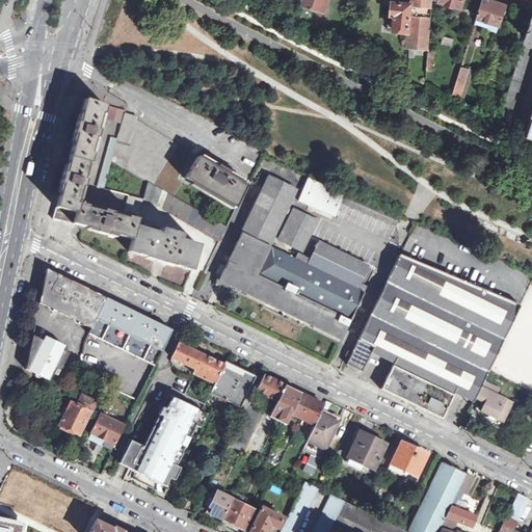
[(327,0),(300,0),(300,4),(323,14),(327,0)]
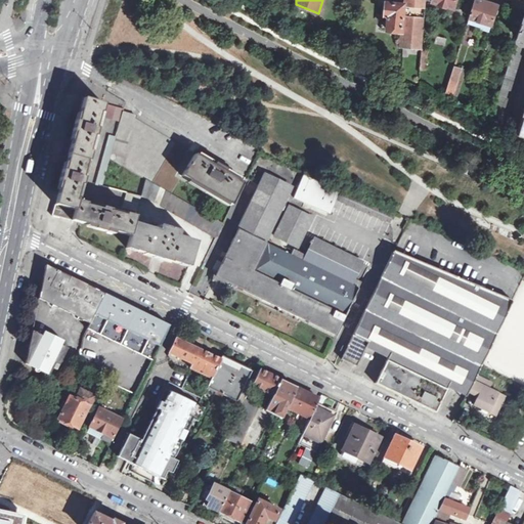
[(403,46),(422,47),(423,34),(426,0),(404,0),(404,4),(402,30),(401,45),(403,46)]
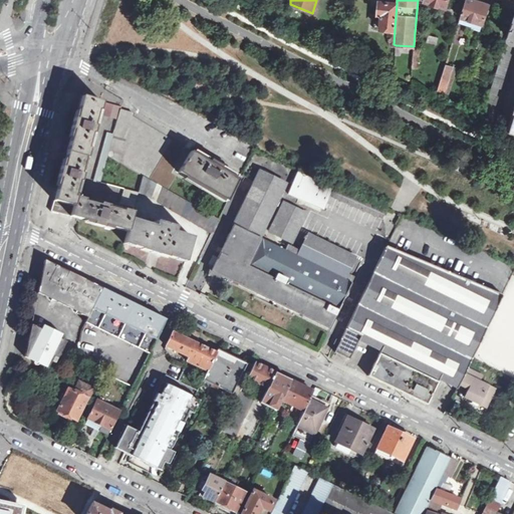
[(478,0),(465,0),(461,16),(483,24),(489,3),(478,0)]
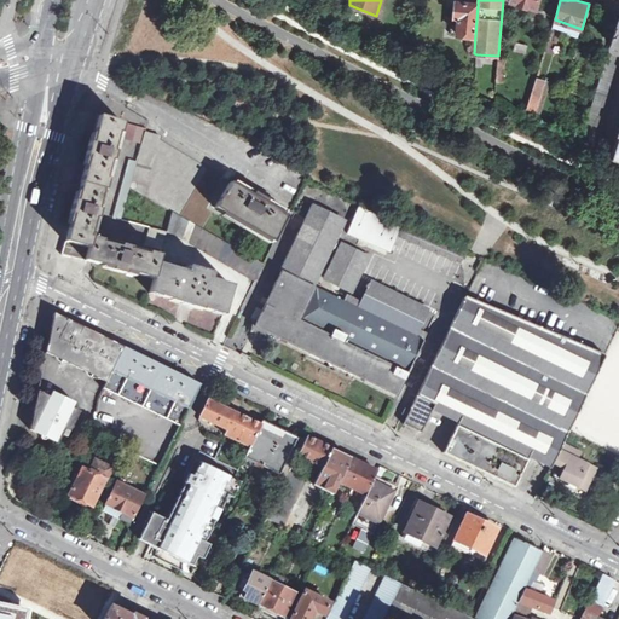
[(537,10),(510,1),(509,7),(534,15),(537,10)]
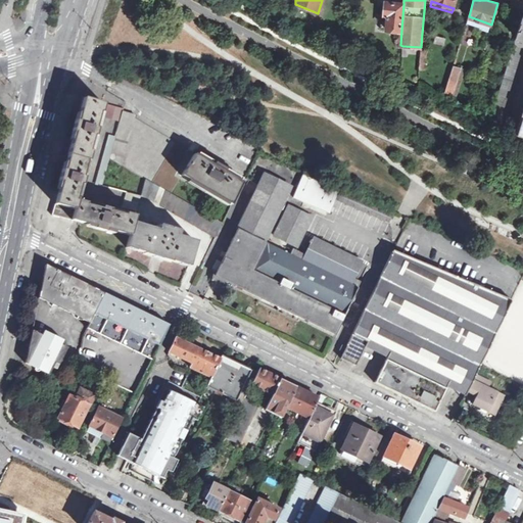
[(401,30),(403,4),(399,3),(396,3),(386,2),(386,4),(382,4),(381,28),(401,30)]
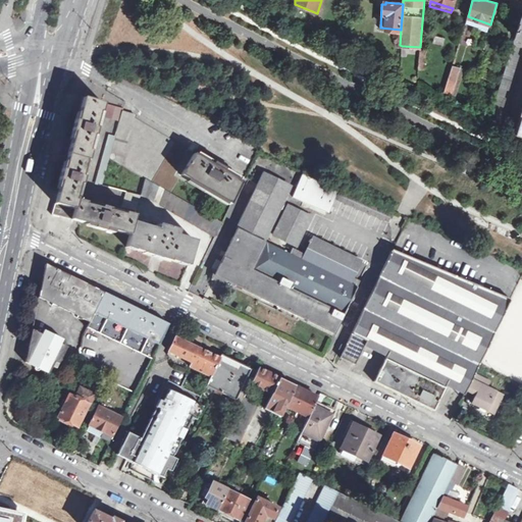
[(521,11),(519,10),(515,9),(511,23),(519,25),(521,16),(521,11)]
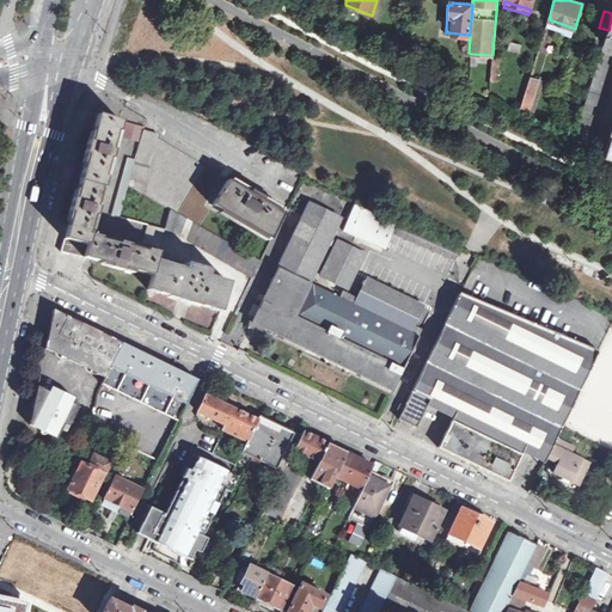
[(575,29),(549,19),(546,26),(573,35),(575,29)]
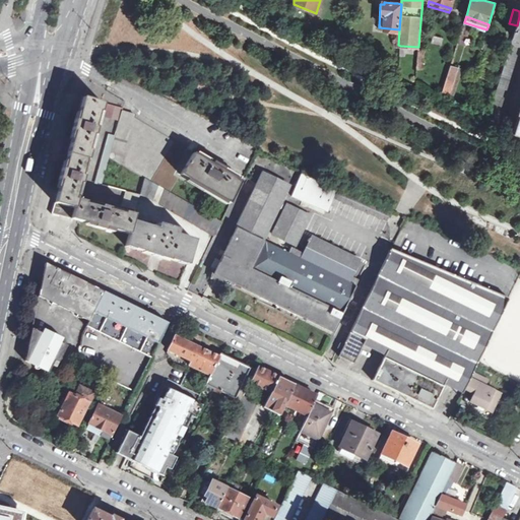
[(450,66),(447,74),(454,77),(457,68),(450,66)]
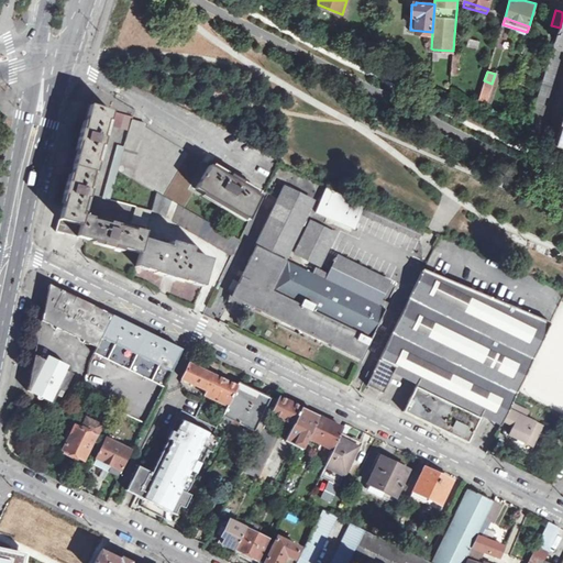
[(140,253),(143,240),(145,232),(134,229),(133,232),(120,228),(121,223),(108,220),(106,224),(91,221),(92,218),(81,214),(85,201),(90,202),(94,188),(88,187),(92,172),(95,173),(98,164),(96,163),(99,150),(105,151),(108,136),(105,135),(111,111),(90,105),(84,130),(80,129),(77,142),(80,142),(69,183),(67,181),(63,195),(66,195),(56,231),(101,243),(101,245),(113,250),(114,246),(140,253)]
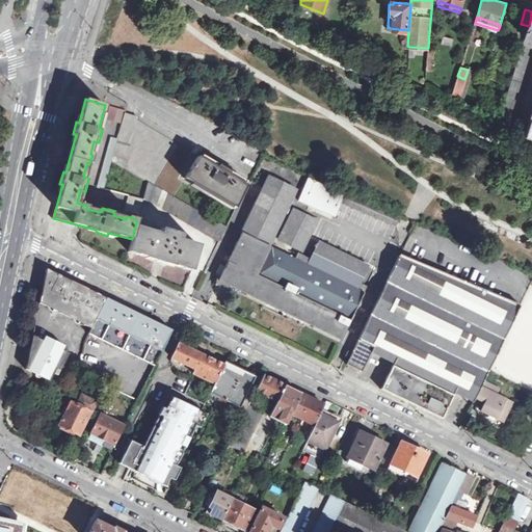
[(123,124),(126,113),(127,110),(109,106),(106,118),(123,124)]
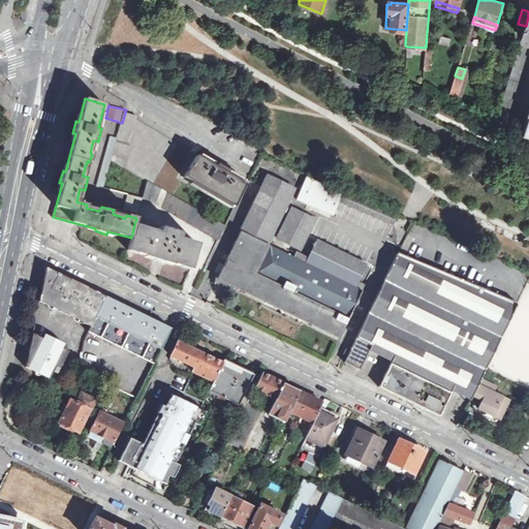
[(136,119),(137,116),(125,113),(122,123),(118,139),(112,161),(147,181),(155,186),(174,196),(184,178),(234,207),(245,184),(224,172),(227,166),(221,162),(217,168),(196,156),(189,167),(185,165),(189,156),(188,156),(191,151),(136,119)]
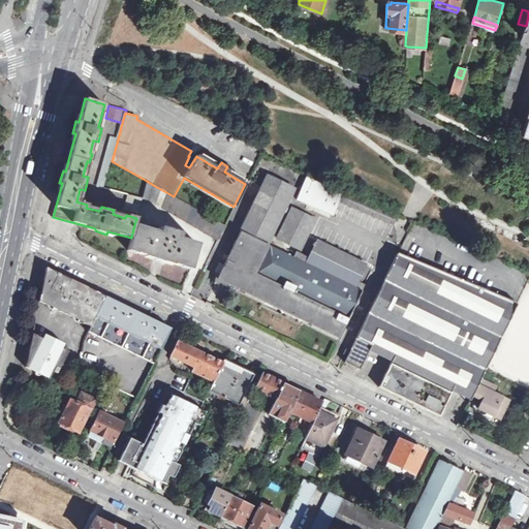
[(111,164),(112,161),(118,139),(110,137),(103,162),(111,164)]
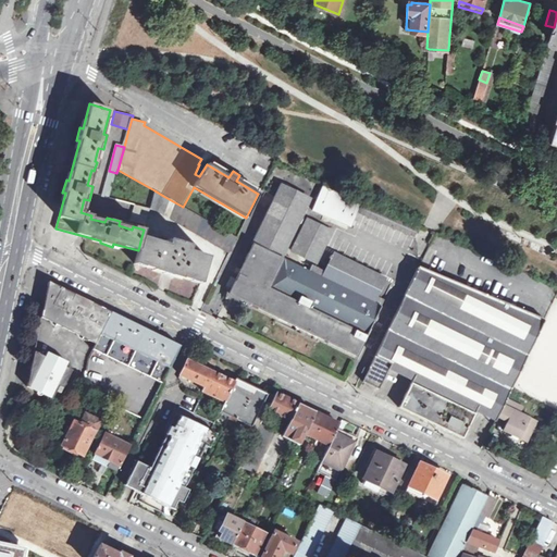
[(109,198),(116,173),(109,171),(102,196),(109,198)]
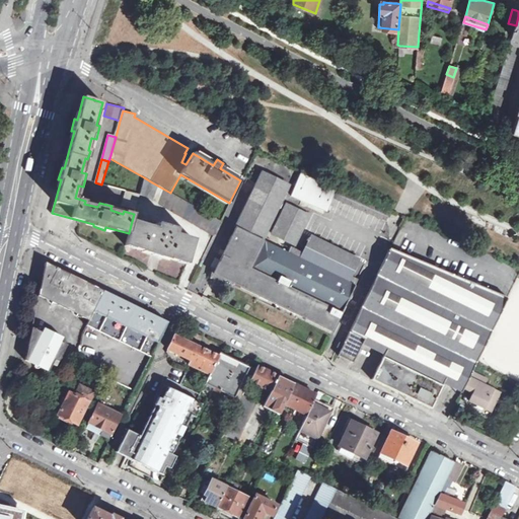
[(287,186),(263,172),(213,274),(332,331),(358,280),(351,276),(359,261),(310,237),(309,239),(307,238),(305,241),(307,242),(302,254),(290,249),(287,253),(261,241),(287,186)]
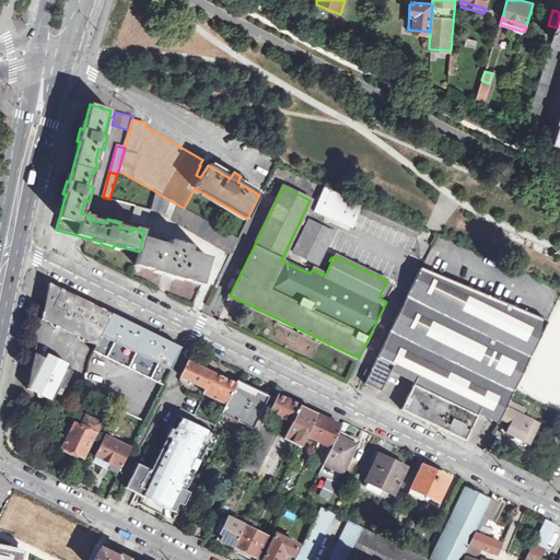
[(323,188),(312,213),(351,231),(362,206),(323,188)]
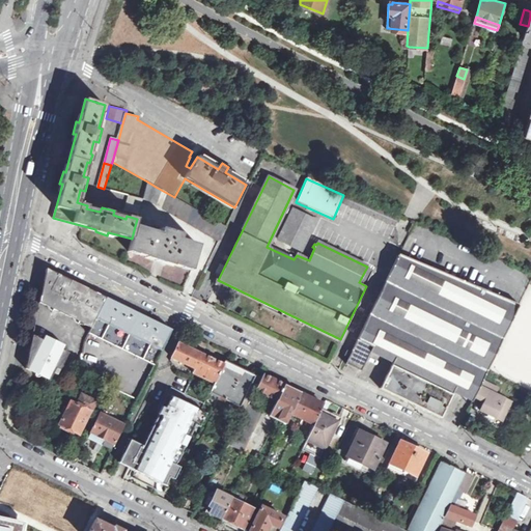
[(143,197),(149,201),(156,187),(147,182),(143,197)]
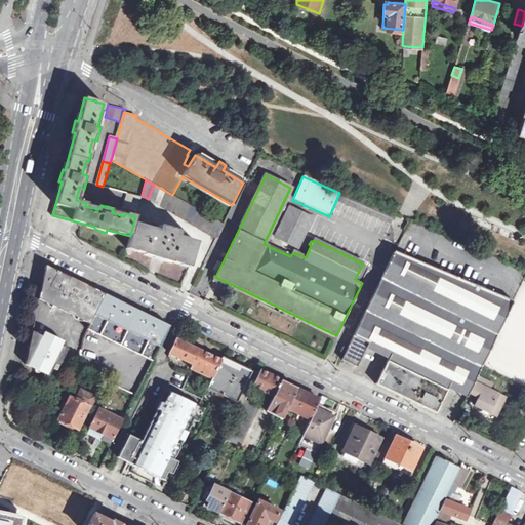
[(148,199),(216,239),(223,225),(172,195),(154,185),(148,199)]
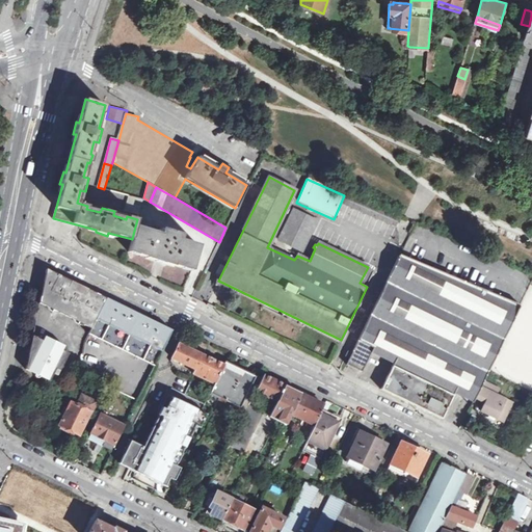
[(400,217),(347,194),(343,204),(396,227),(400,217)]
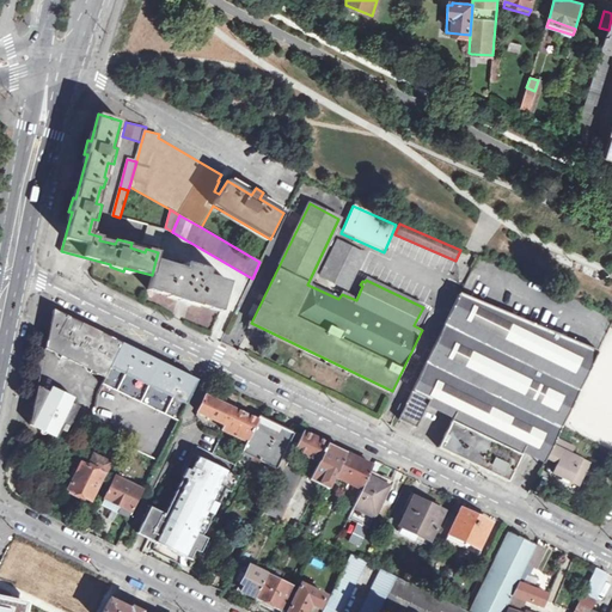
[(164,230),(148,225),(144,243),(159,246),(164,230)]
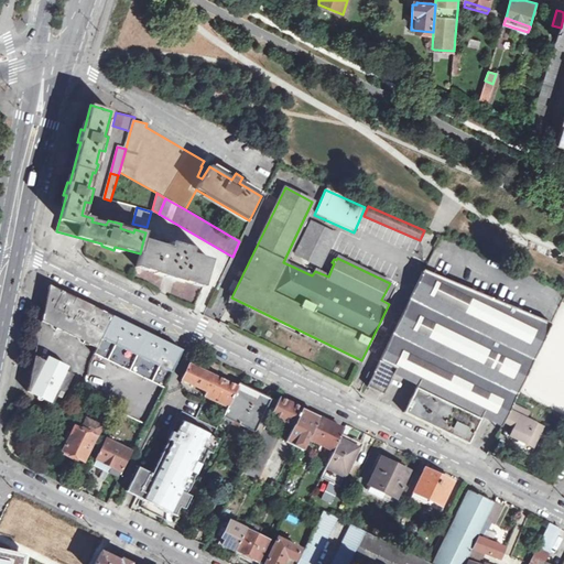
[(335,235),(311,223),(295,255),(320,267),(335,235)]
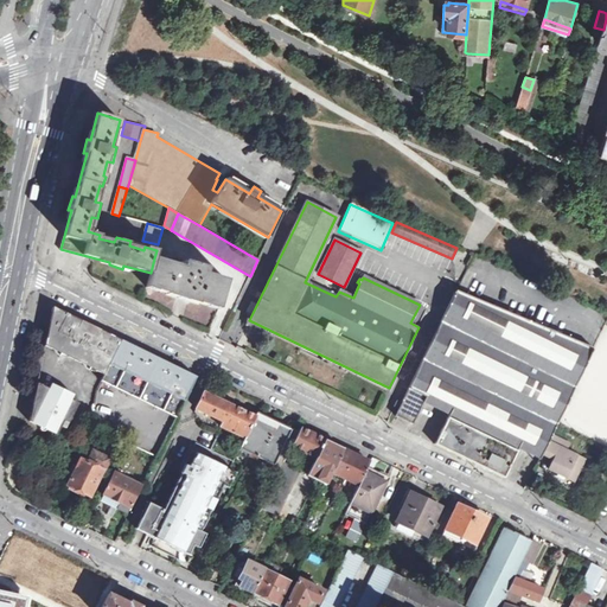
[(218,308),(227,280),(205,273),(206,267),(184,261),(183,264),(174,261),(174,264),(154,259),(151,273),(146,287),(167,293),(167,294),(198,304),(198,302),(218,308)]
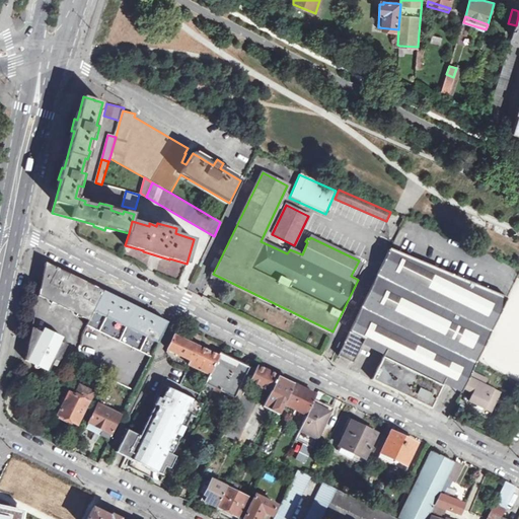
[(390,248),(390,247),(385,245),(373,270),(378,273),(390,248)]
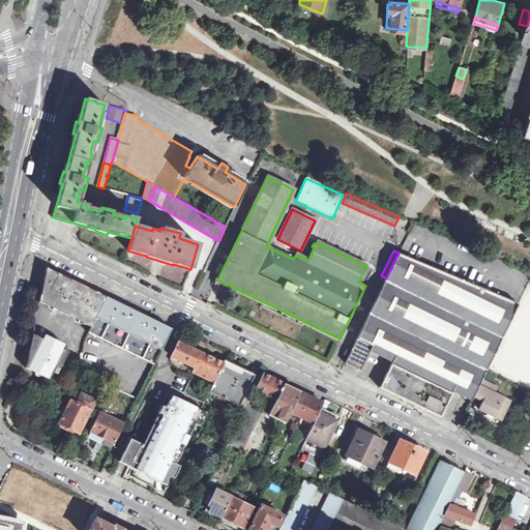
[(487,370),(519,304),(399,254),(386,278),(385,281),(351,351),(348,357),(345,362),(360,371),(372,347),(394,357),(391,364),(451,393),(454,389),(473,399),(476,391),(480,382),(487,370)]
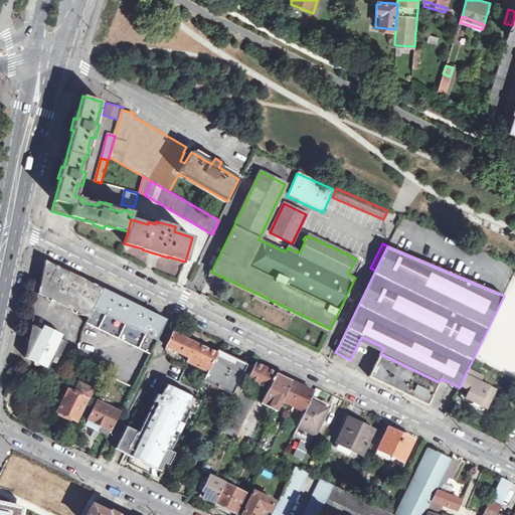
[(68,272),(45,261),(38,293),(50,299),(61,276),(65,278),(68,272)]
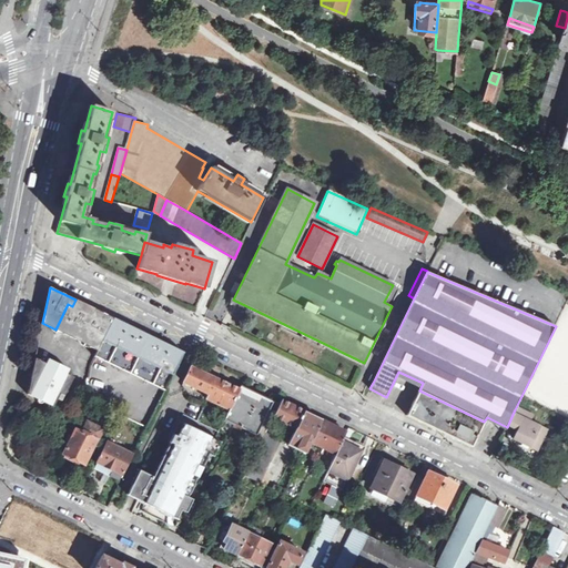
[(113,318),(93,308),(89,314),(72,306),(68,304),(56,330),(98,351),(113,318)]
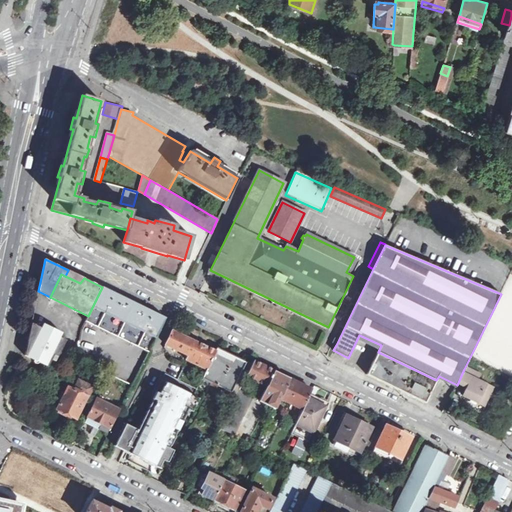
[(102,287),(88,316),(85,321),(148,352),(165,318),(102,287)]
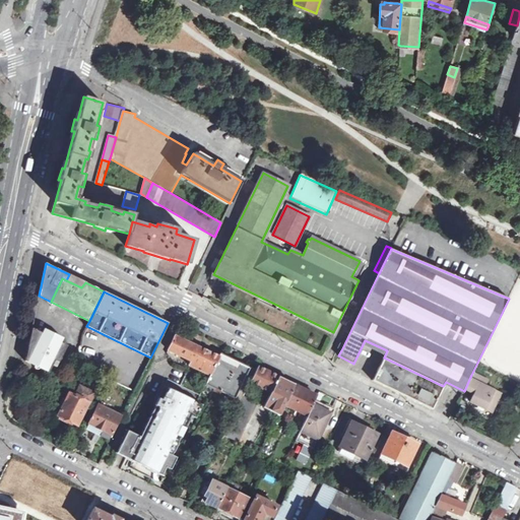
[(49,373),(52,366),(57,368),(68,346),(61,343),(55,339),(57,335),(50,331),(48,335),(42,332),(36,329),(29,342),(35,345),(28,355),(26,356),(25,361),(49,373)]
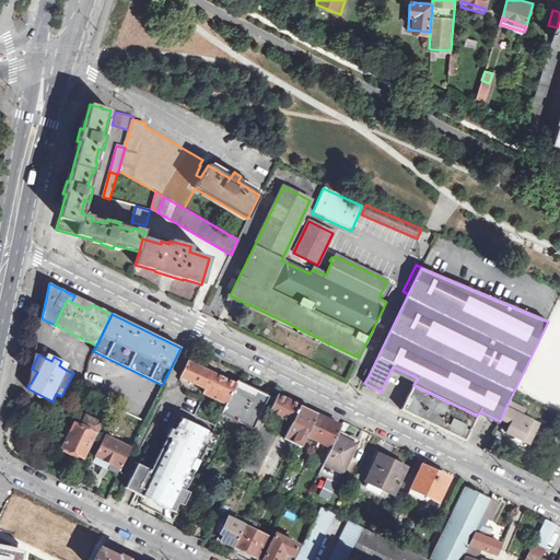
[(225,405),(235,384),(188,362),(181,376),(182,377),(181,381),(200,389),(200,392),(225,405)]
